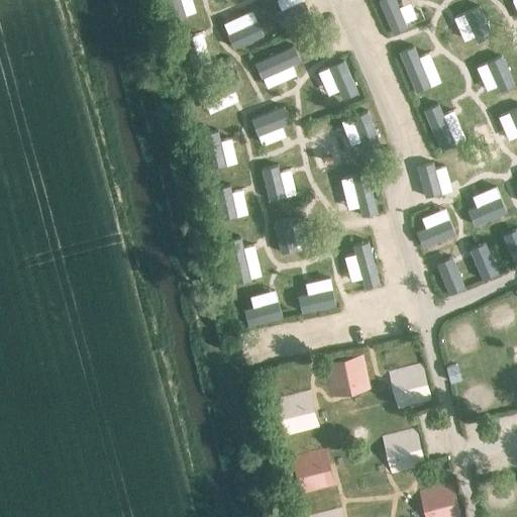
[(185,20),(179,0),(163,0),(171,24),(185,20)]
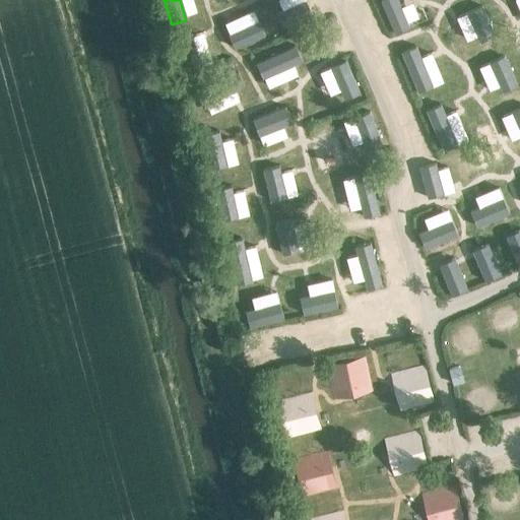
[(379,0),(392,30),(408,23),(398,0),(379,0)]
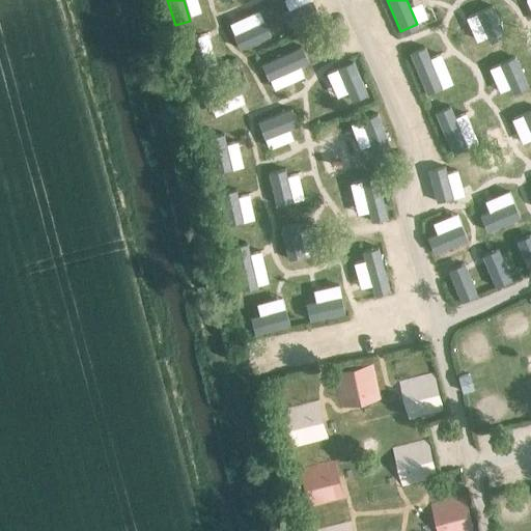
[(505,31),(492,1),(476,7),(490,38),(505,31)]
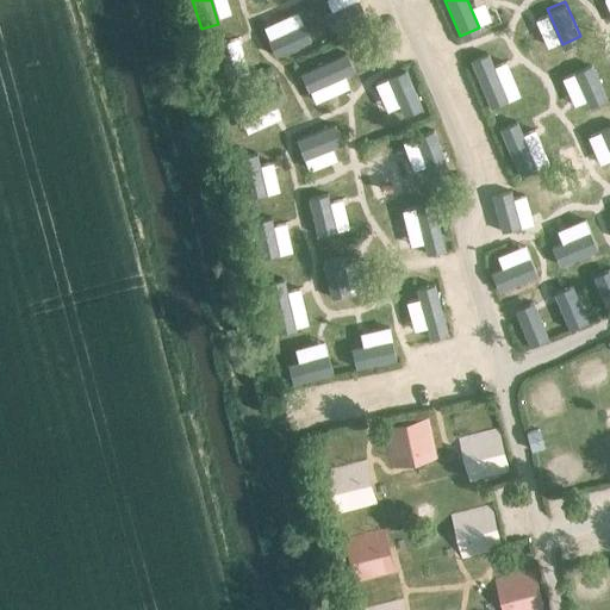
[(365,24),(358,6),(323,19),(330,37),(365,24)]
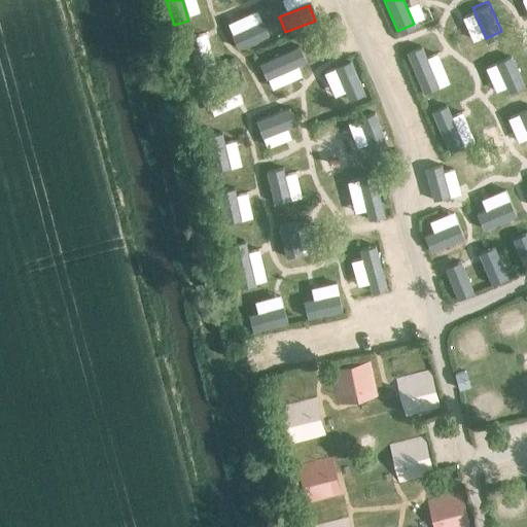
[(266,42),(260,27),(231,37),(237,53),(266,42)]
